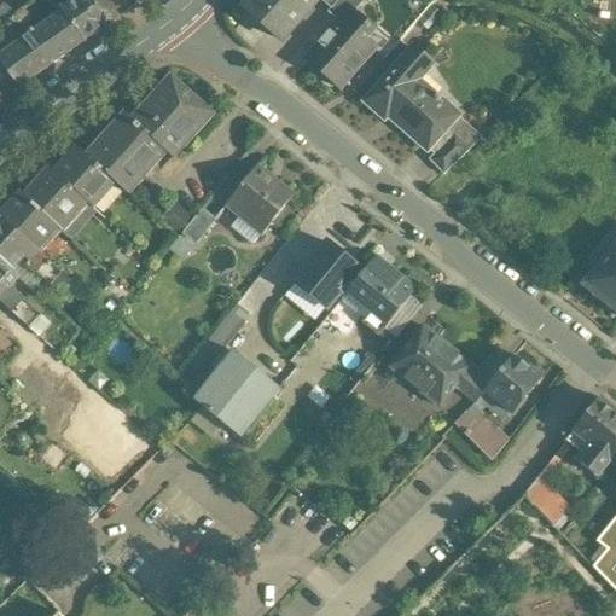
[(68,0),(58,7),(59,10),(82,40),(116,16),(103,0),(68,0)]
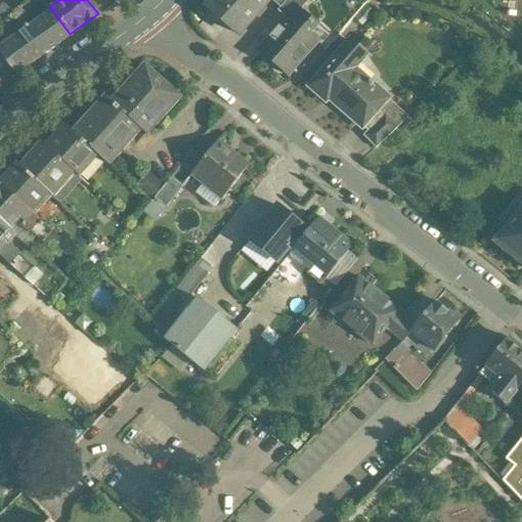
[(209,0),(205,6),(235,33),(263,0),(209,0)]
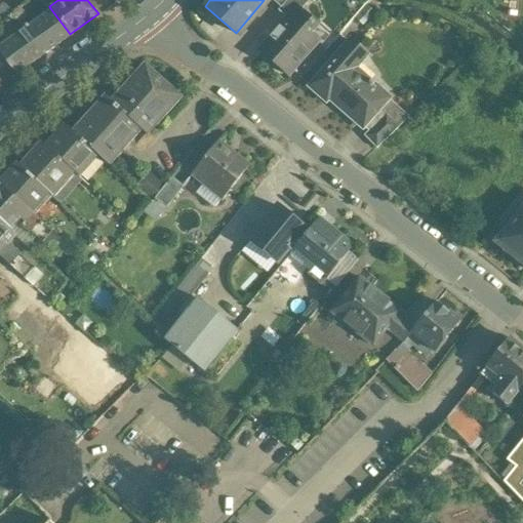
[(283,0),(279,6),(278,6),(276,8),(285,16),(295,5),(299,8),(306,0),(283,0)]
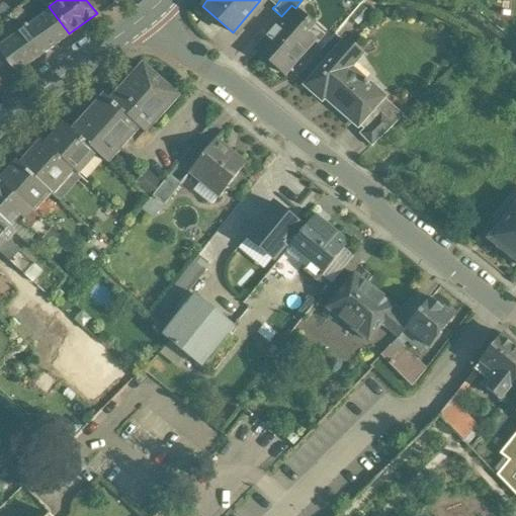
[(281,16),(254,49),(282,72),(312,37),(302,29),(310,20),(295,8),(291,5),(281,16)]
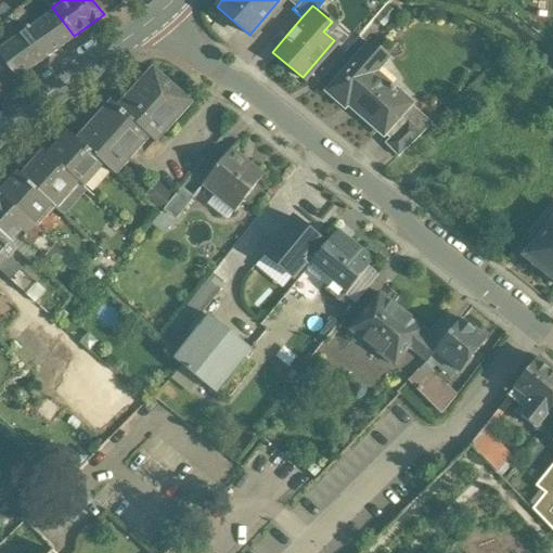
[(0,26),(2,24),(9,17),(0,8),(0,26)]
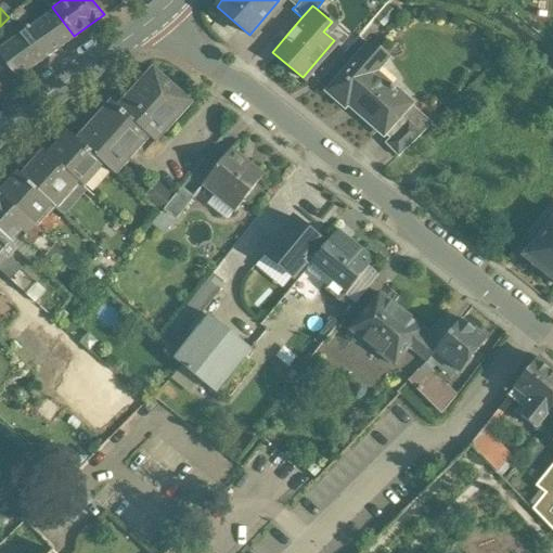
[(53,9),(26,29),(46,55),(74,36),(53,9)]
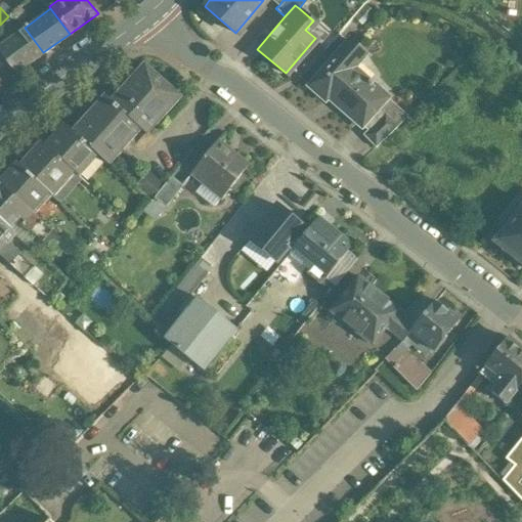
[(25,28),(11,13),(8,16),(2,23),(5,27),(9,32),(15,34),(25,28)]
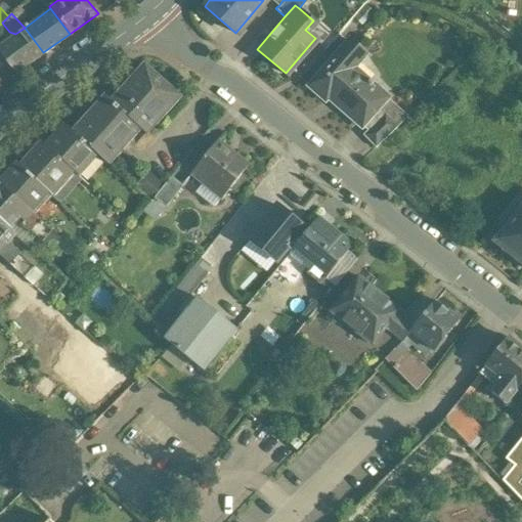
[(15,34),(0,45),(0,54),(13,72),(14,73),(43,52),(25,28),(15,34)]
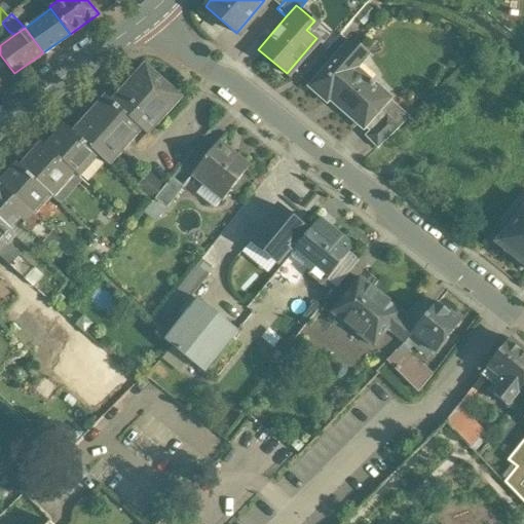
[(368,80),(352,67),(365,53),(349,39),(309,85),(325,99),(327,97),(361,125),(386,97),(371,83),(373,82),(370,79),(368,80)]
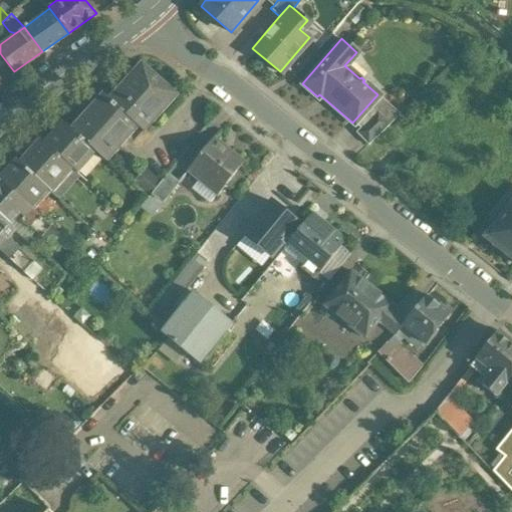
[(0,81),(1,80),(0,80),(13,70),(0,53),(0,81)]
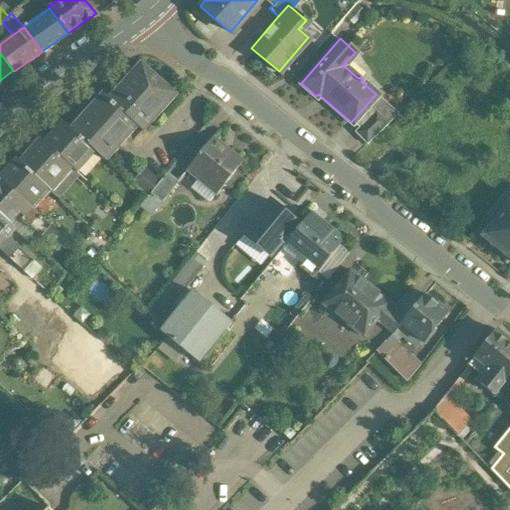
[(101,91),(68,126),(92,148),(104,158),(135,124),(141,129),(174,93),(138,61),(106,96),(101,91)]
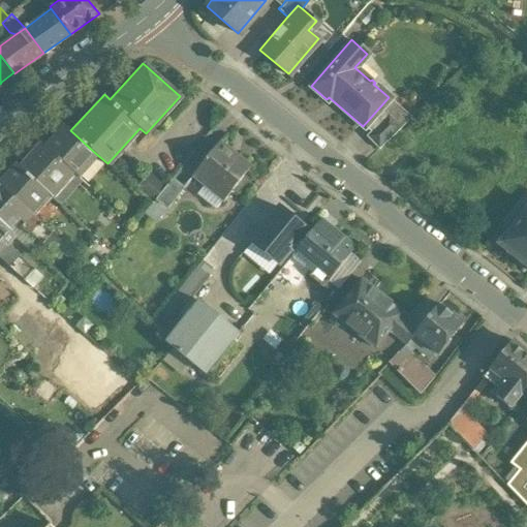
[(389,114),(366,135),(366,136),(367,135),(378,147),(400,126),(389,114)]
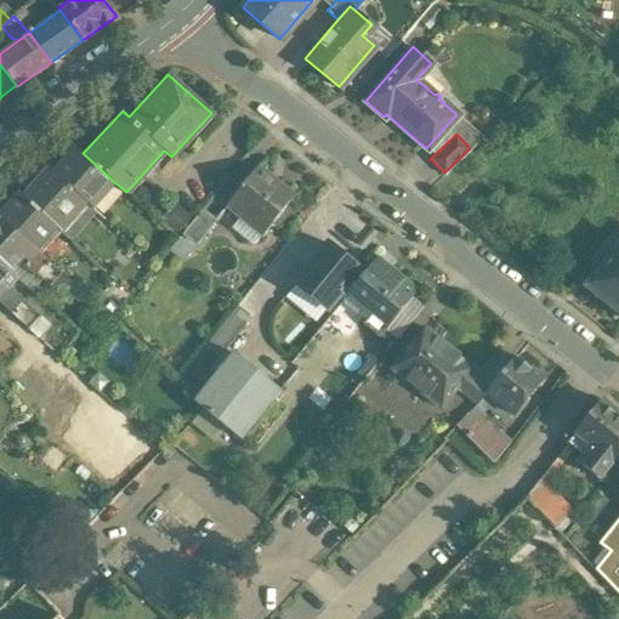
[(83,153),(77,147),(54,172),(89,205),(90,204),(112,180),(83,153)]
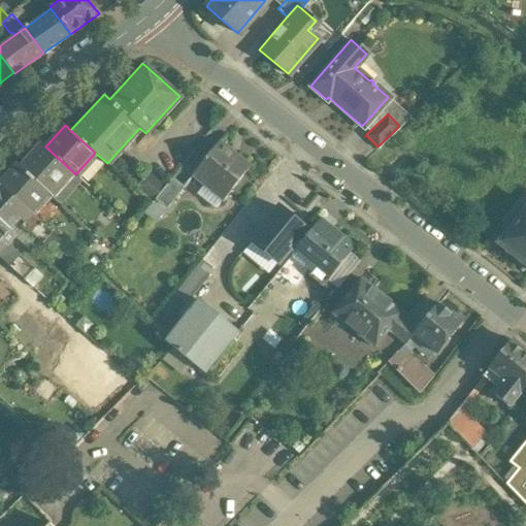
[(45,146),(41,142),(19,167),(47,193),(57,201),(78,176),(76,173),(75,174),(45,146)]
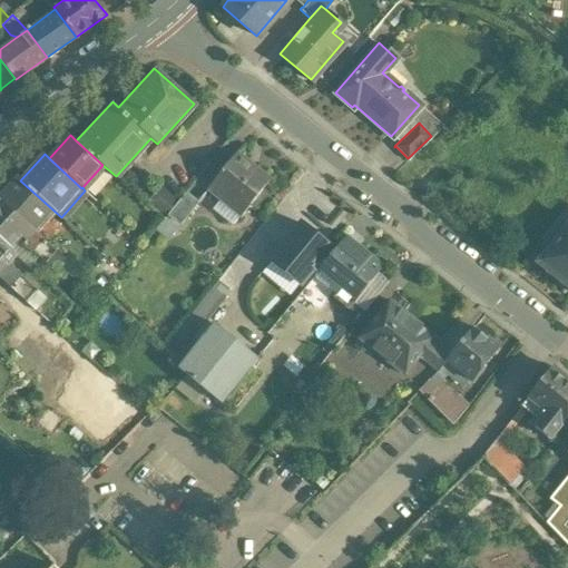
[(267,179),(234,154),(209,184),(243,211),(267,179)]
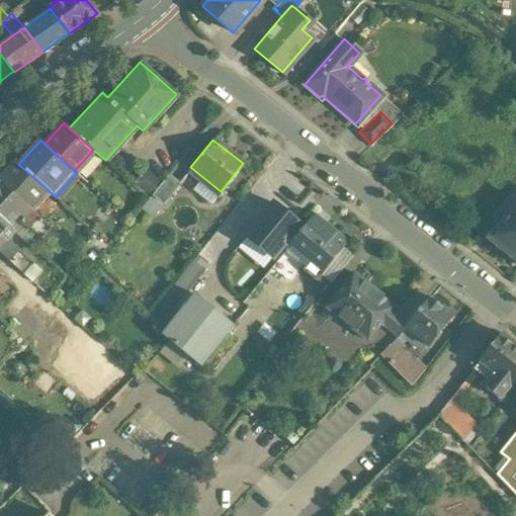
[(18,164),(13,159),(0,174),(0,182),(30,209),(47,189),(18,164)]
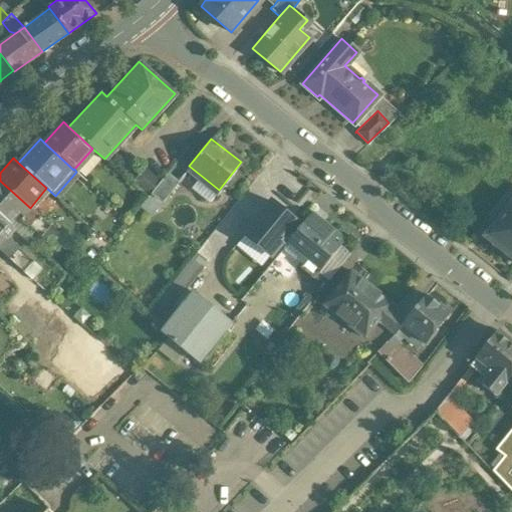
[(167,172),(151,192),(162,201),(178,181),(167,172)]
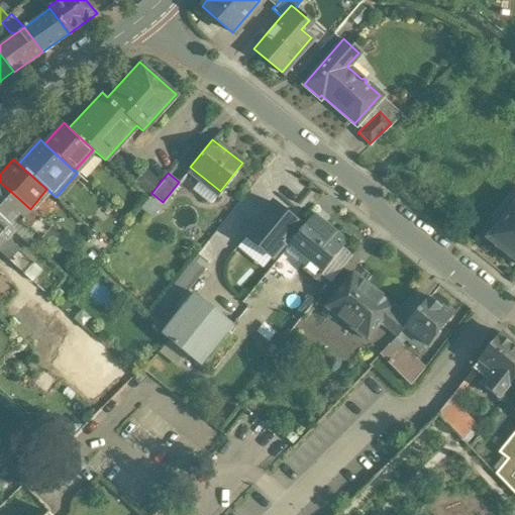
[(30,209),(0,182),(0,215),(9,224),(18,213),(22,216),(20,219),(36,233),(45,223),(30,209)]
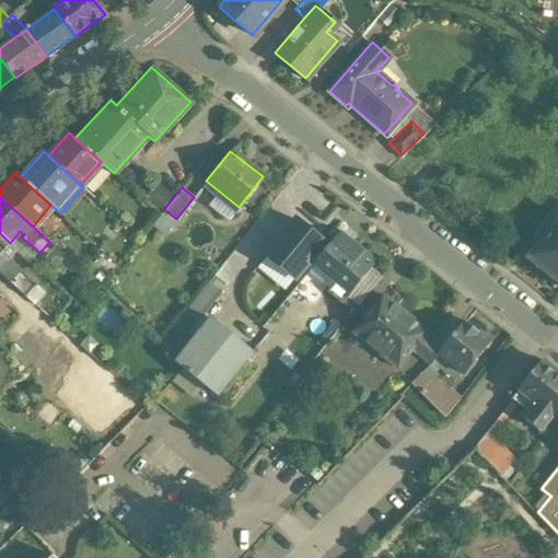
[(557,216),(554,213),(532,240),(537,244),(526,257),(527,257),(524,262),(549,281),(553,278),(557,281),(557,216)]
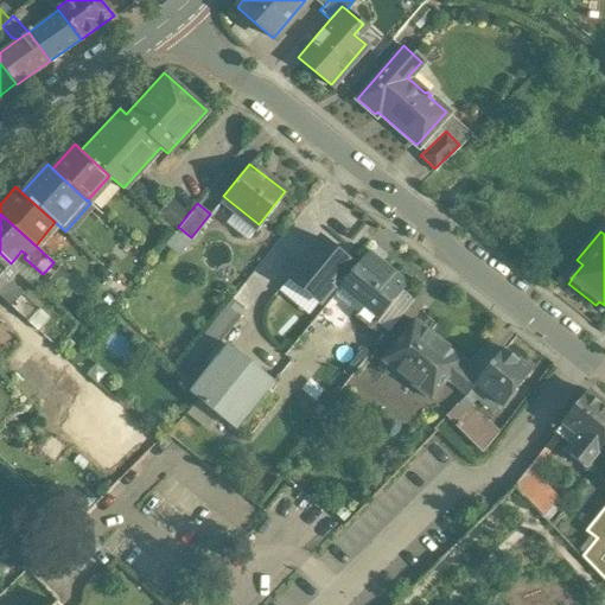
[(319,237),(288,275),(319,301),(351,263),(319,237)]
